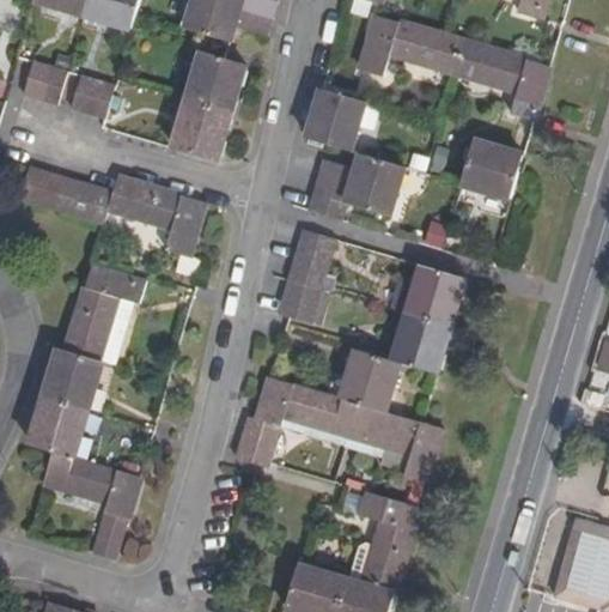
[(128,31),(136,0),(34,0),(32,2),(128,31)]
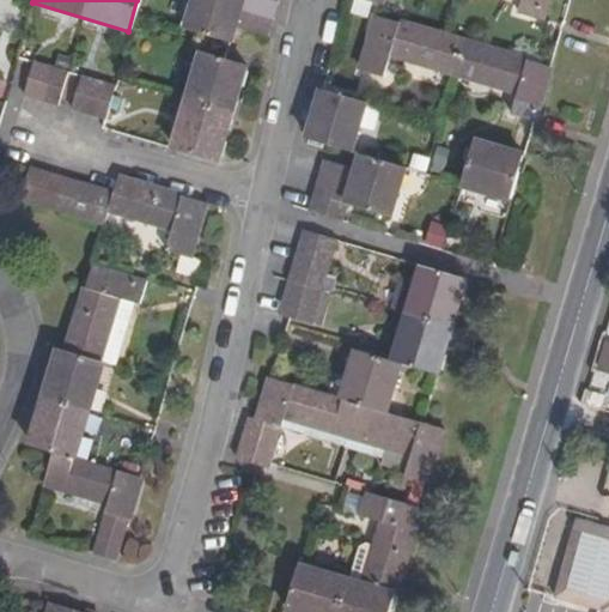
[(267,34),(278,0),(189,0),(182,26),(230,41),(235,26),(267,34)]
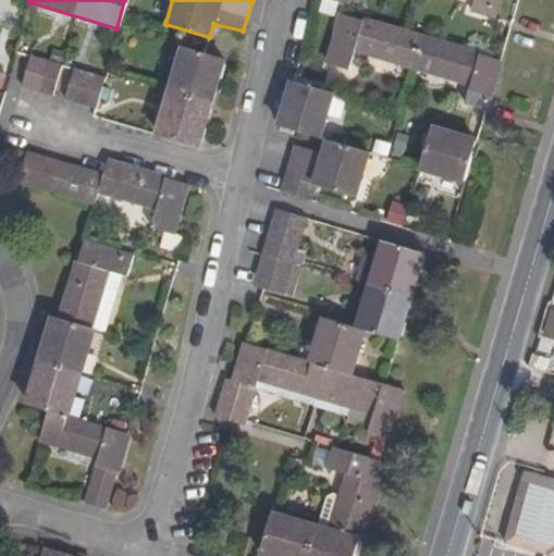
[(474,0),(471,9),(495,16),(500,0),(474,0)]
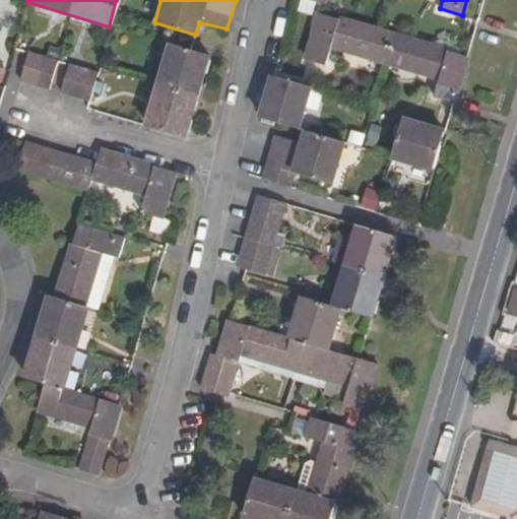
[(315,11),(303,56),(324,63),(328,48),(437,79),(432,94),(455,102),(468,56),(446,50),(447,45),(338,13),(337,17),(315,11)]
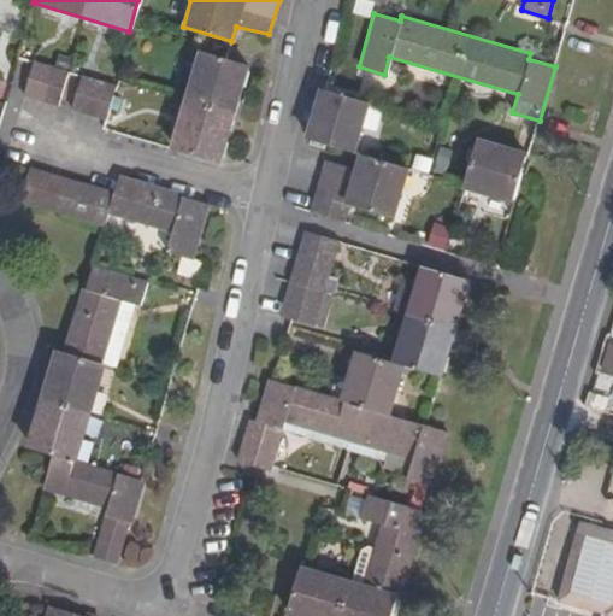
[(170,146),(220,162),(248,65),(198,50),(170,146)]
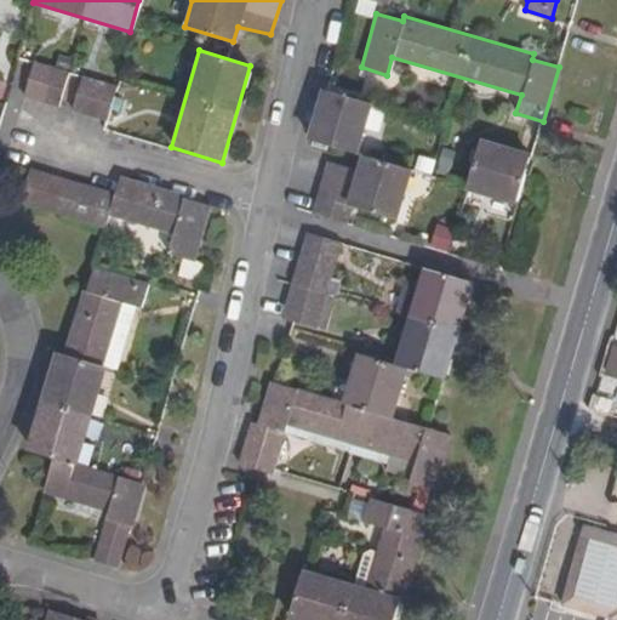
[(32,60),(22,95),(56,106),(67,69),(32,60)]
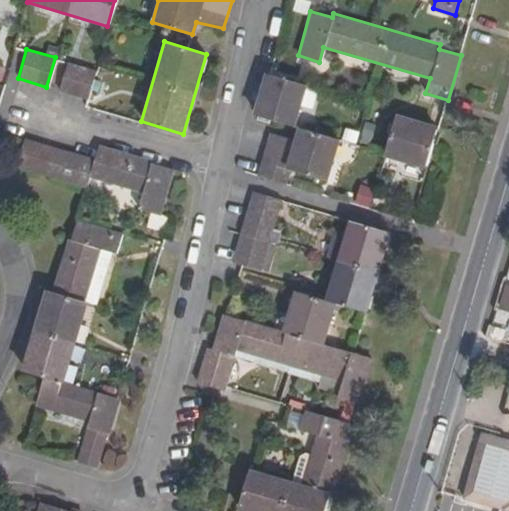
[(58,89),(86,98),(95,69),(66,61),(58,89)]
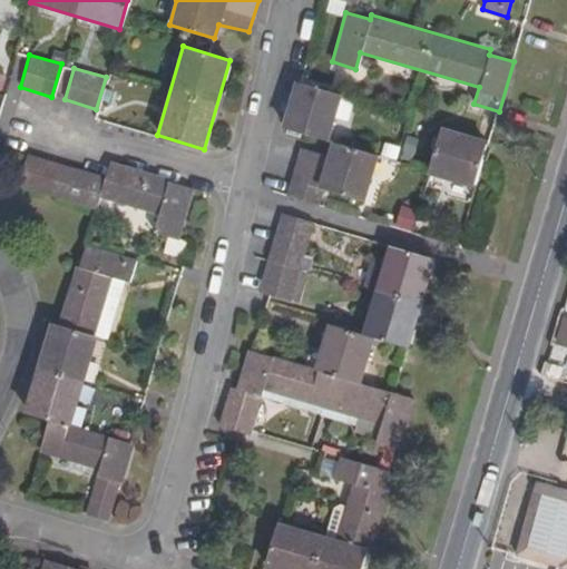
[(296,79),(280,125),(330,141),(342,94),(296,79)]
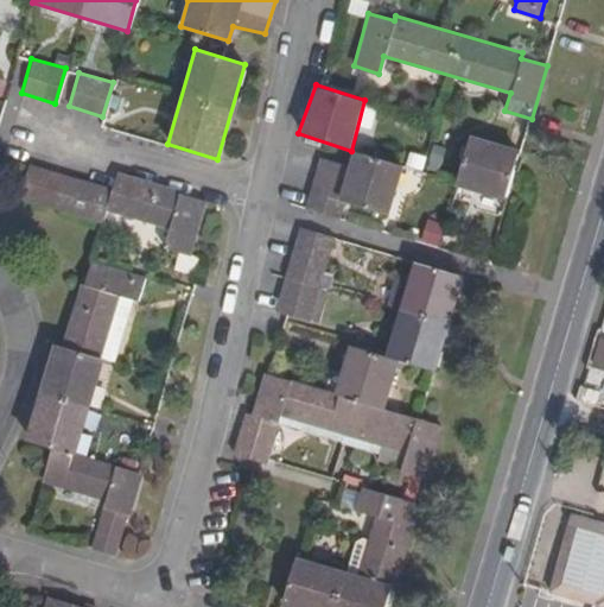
[(470,134),(456,184),(503,197),(517,149),(470,134)]
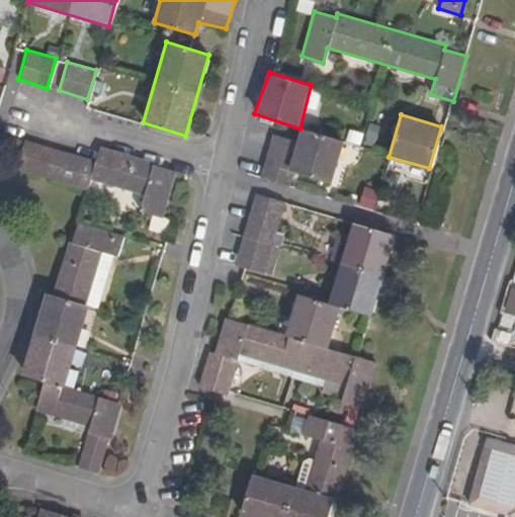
[(295,141),(272,133),(259,175),(288,185),(292,171),(330,182),(343,141),(299,128),(295,141)]
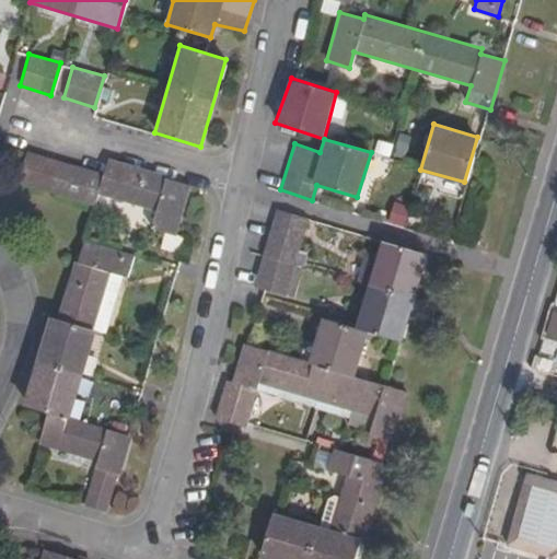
[(174,234),(189,184),(164,177),(164,175),(106,158),(102,173),(25,150),(15,182),(92,205),(95,194),(154,211),(150,225),(174,234)]
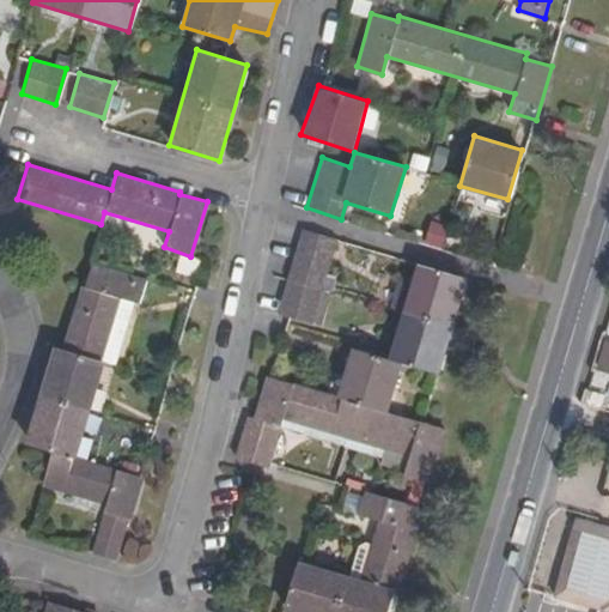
[(431,222),(425,244),(443,249),(450,228),(431,222)]
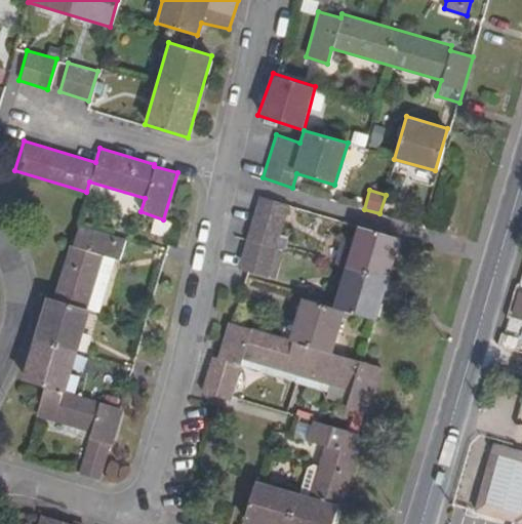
[(287,204),(257,195),(236,267),(246,270),(267,275),(287,204)]
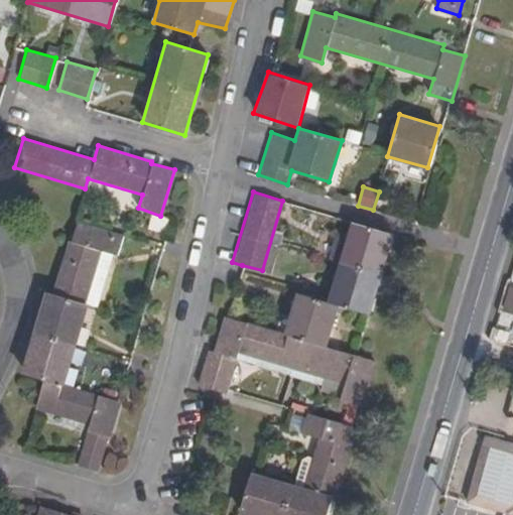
[(149,216),(148,231),(164,232),(166,217),(149,216)]
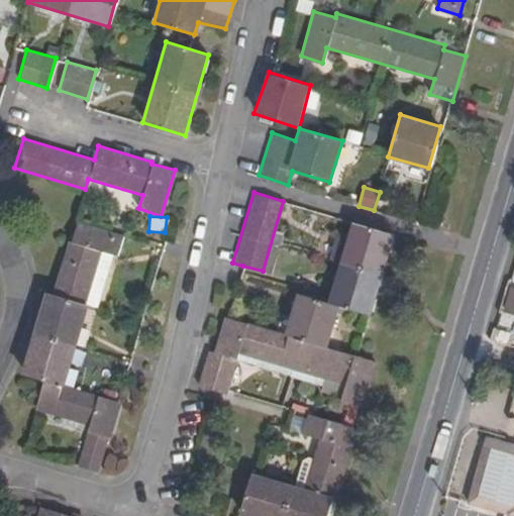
[(63,388),(65,384),(88,304),(99,306),(108,274),(95,270),(99,249),(113,253),(116,254),(122,233),(77,220),(70,241),(68,240),(52,293),(45,291),(22,376),(42,382),(63,388)]
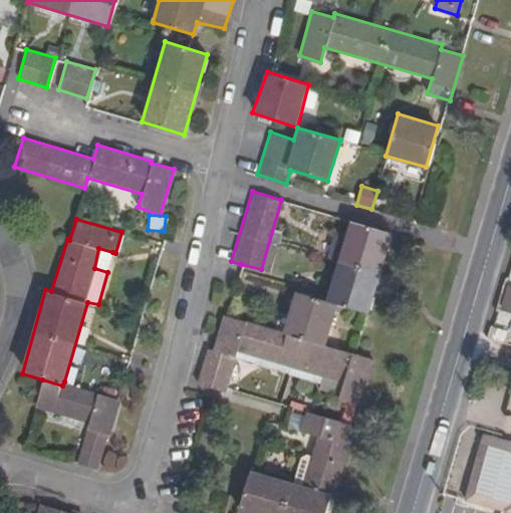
[(337,262),(325,301),(337,304),(368,313),(392,232),(349,220),(342,242),(332,238),(326,258),(337,262)]
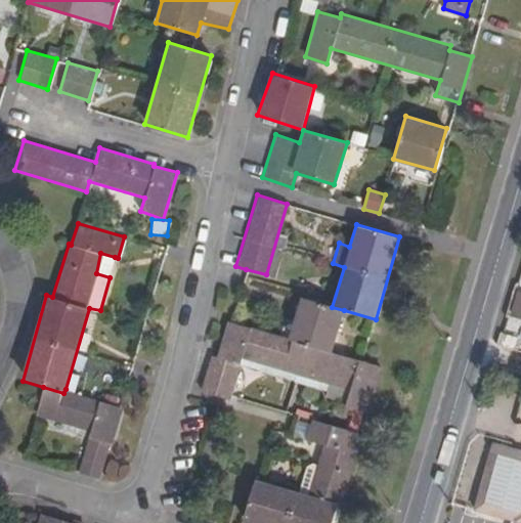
[(96,273),(110,277),(115,257),(100,253),(96,273)]
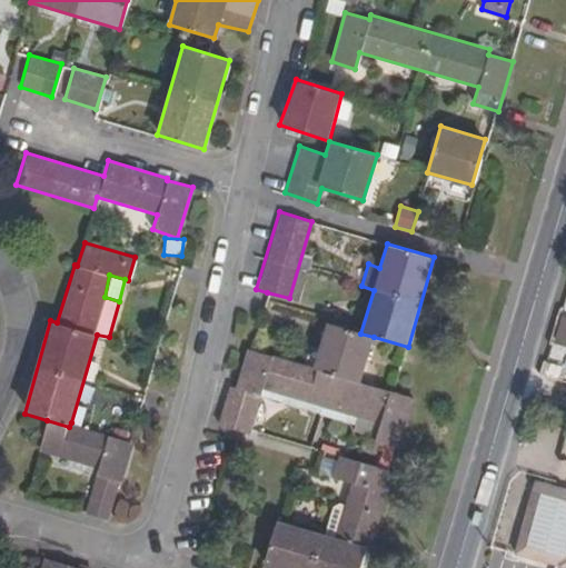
[(546,365),(565,370),(565,315),(560,314),(546,365)]
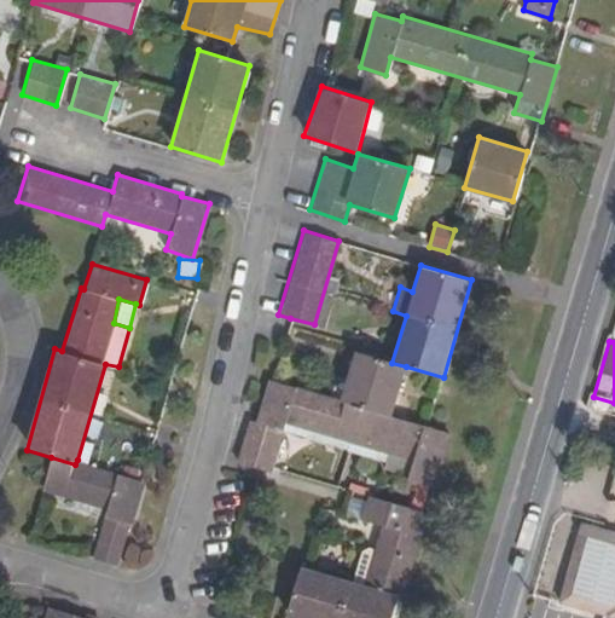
[(249,417),(242,443),(236,461),(271,471),(282,433),(396,467),(394,471),(407,474),(406,478),(433,486),(450,433),(389,415),(406,367),(392,363),(353,351),(340,400),(272,379),(267,377),(255,419),(249,417)]
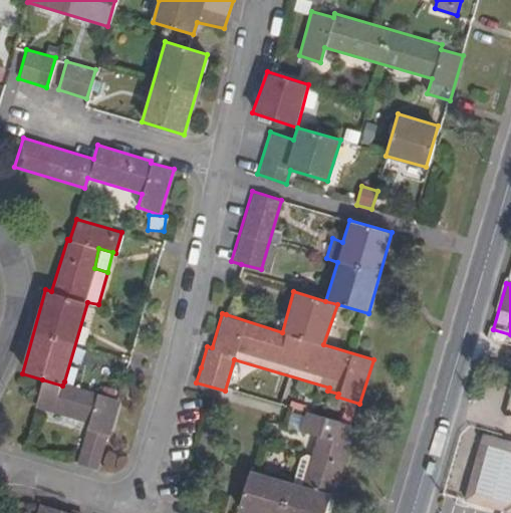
[(119,398),(64,381),(62,386),(42,379),(34,406),(88,423),(76,462),(95,468),(105,434),(108,434),(119,398)]
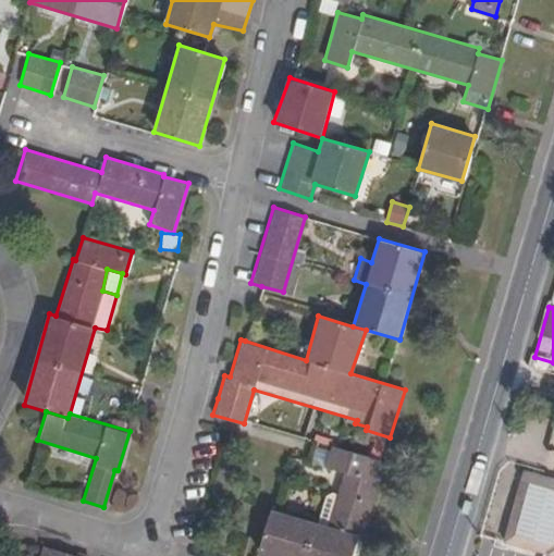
[(342,473),(336,491),(329,489),(322,492),(314,521),(271,508),(257,554),(262,555),(351,555),(357,536),(360,538),(383,461),(331,445),(324,467),(342,473)]
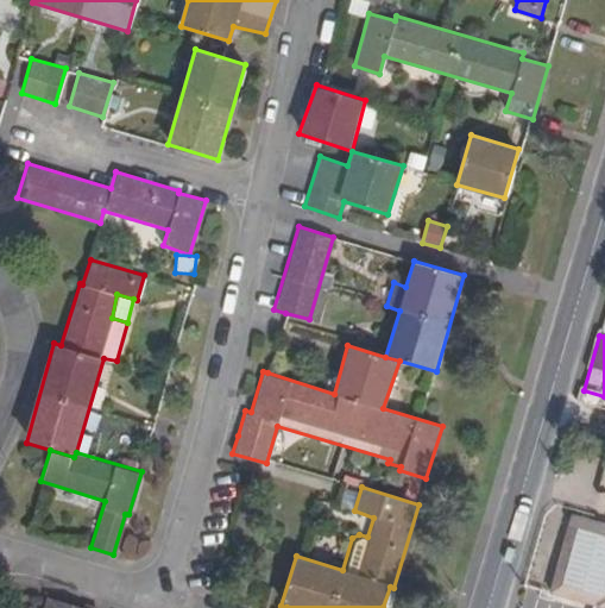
[(560,566),(560,568),(558,569),(552,593),(567,597),(594,605),(604,607),(604,530),(588,525),(584,544),(575,543),(569,545),(565,550),(561,555),(560,559),(560,566)]
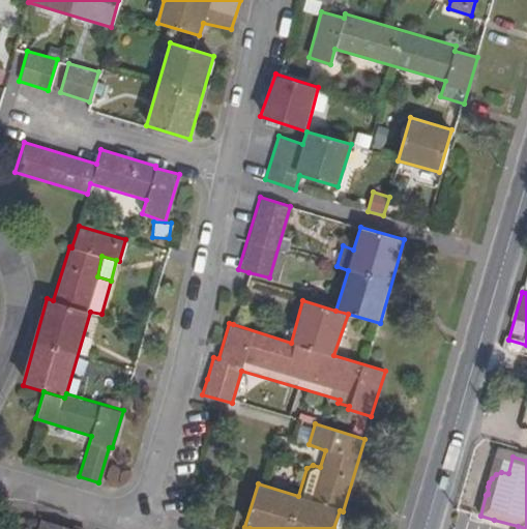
[(74,528),(39,519),(35,528),(74,528)]
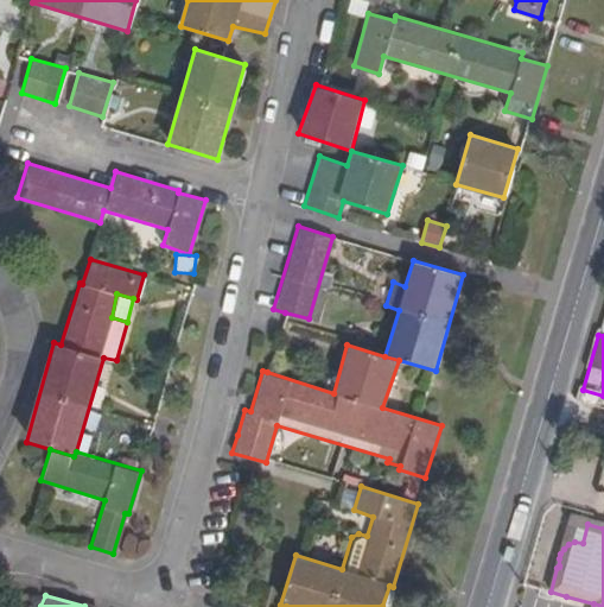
All buildings are outlined.
